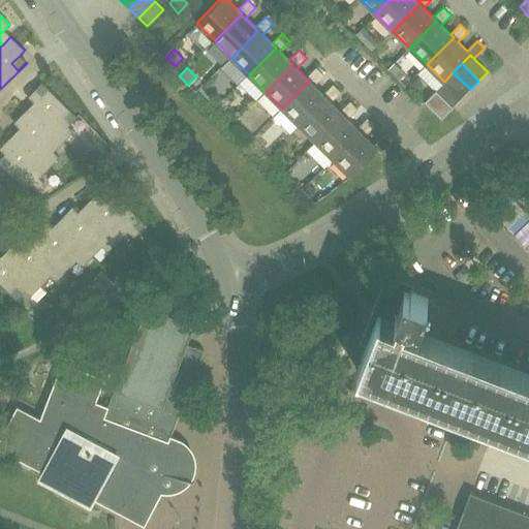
[(316,67),(306,78),(310,81),(282,109),(300,125),(327,98),(323,94),(313,85),(323,74),(316,67)]
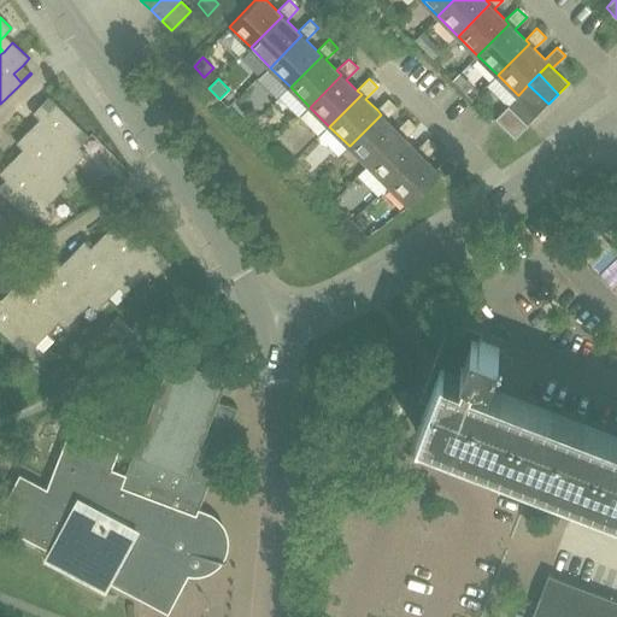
[(538,115),(548,104),(528,84),(518,95),(538,115)]
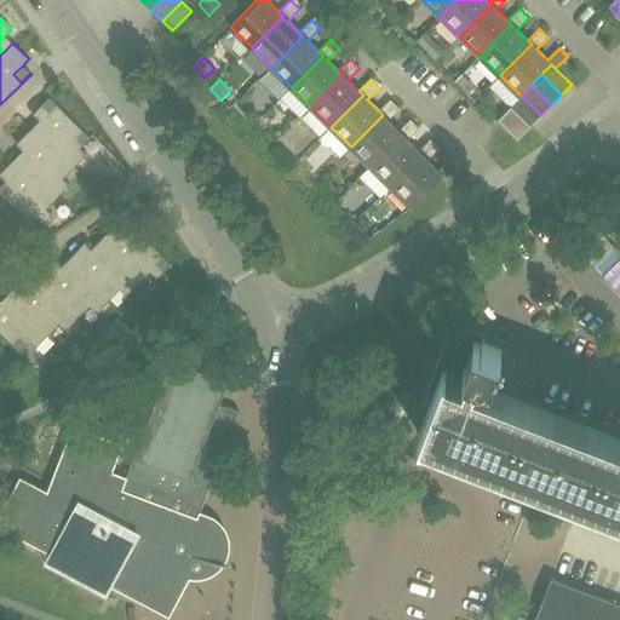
[(521,96),(511,105),(530,125),(540,115),(521,96)]
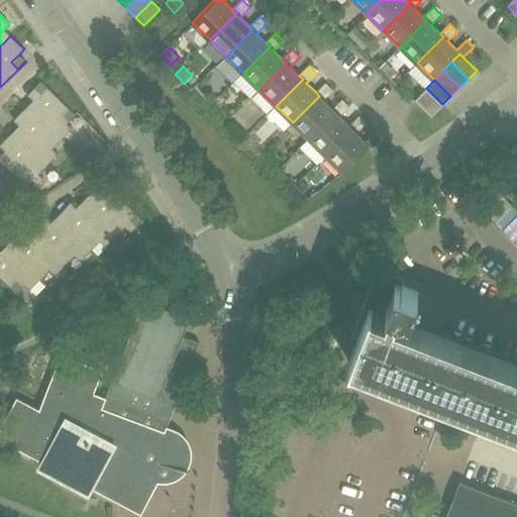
[(40,81),(27,94),(33,100),(40,108),(33,114),(60,139),(72,128),(66,123),(75,114),(40,81)]
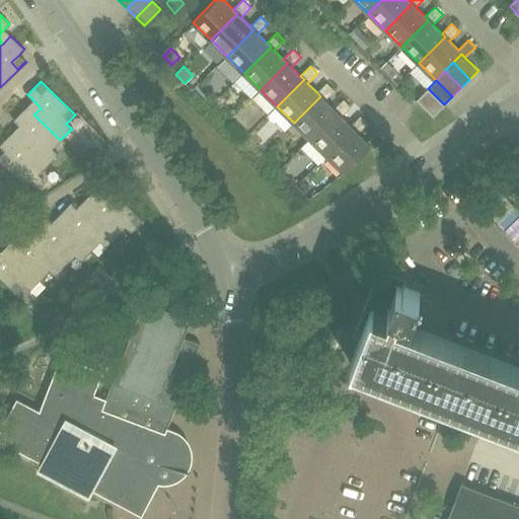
[(326,83),(317,92),(320,96),(294,123),(310,140),(338,113),(334,109),(324,100),(334,90),(326,83)]
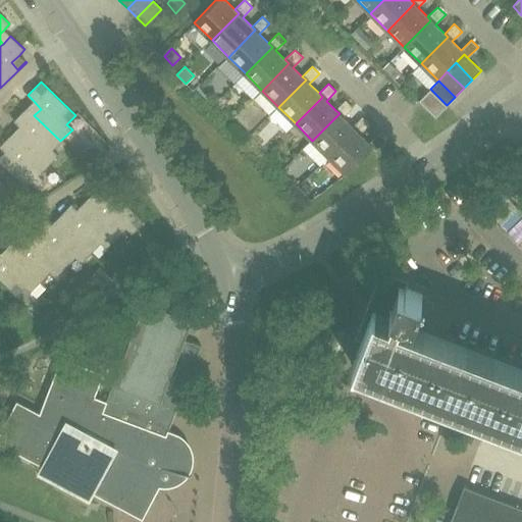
[(430,89),(419,100),(435,116),(447,105),(430,89)]
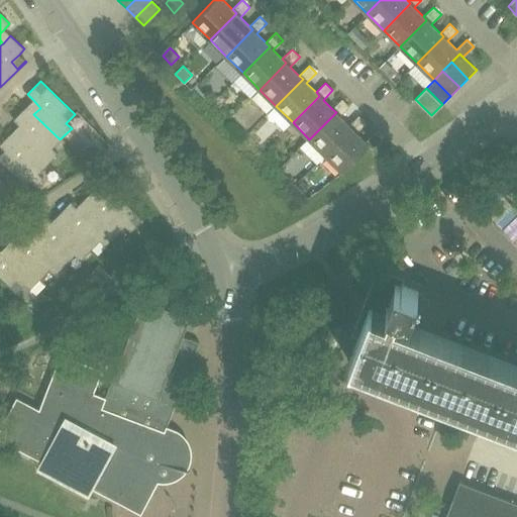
[(341,99),(332,109),(336,112),(309,139),(326,156),(352,129),(349,125),(339,116),(349,106),(341,99)]
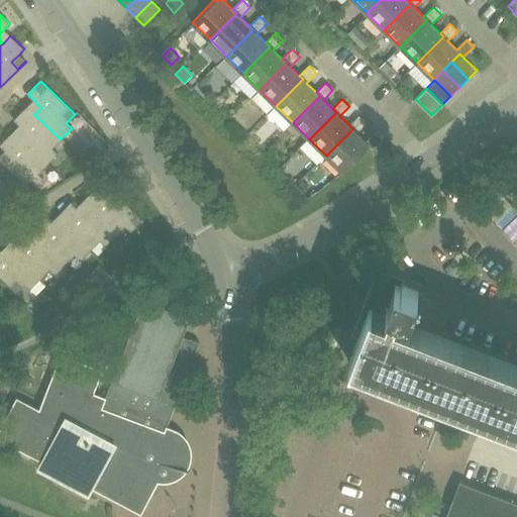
[(26,107),(13,119),(19,125),(27,132),(20,139),(46,165),(58,153),(52,148),(60,139),(33,114),(26,107)]
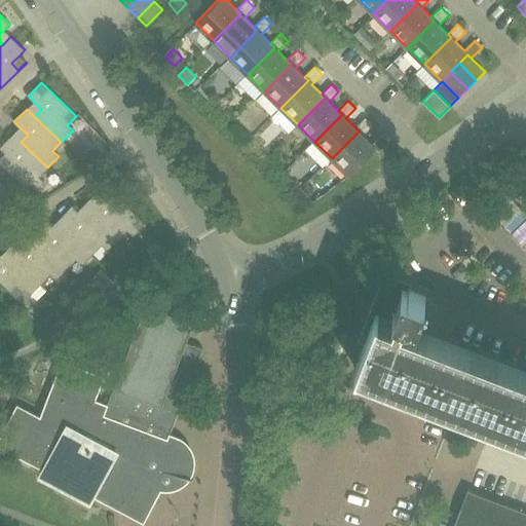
[(365,118),(355,127),(359,132),(332,158),(348,175),(375,149),(378,152),(388,141),(381,134),(372,145),(363,136),(373,125),(365,118)]
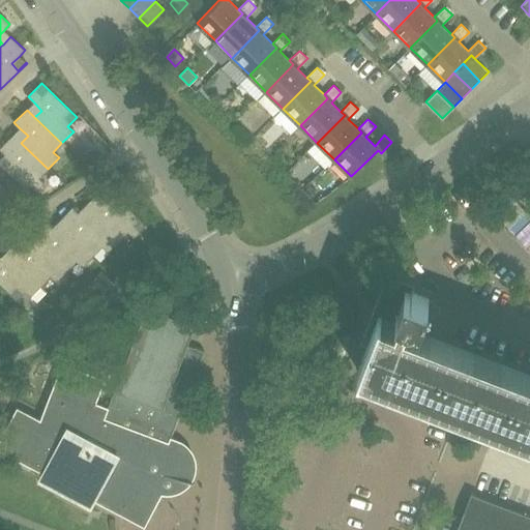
[(0,162),(0,163),(32,196),(45,183),(38,178),(48,169),(21,143),(12,135),(0,147),(0,148),(5,154),(13,162),(6,169),(0,162)]
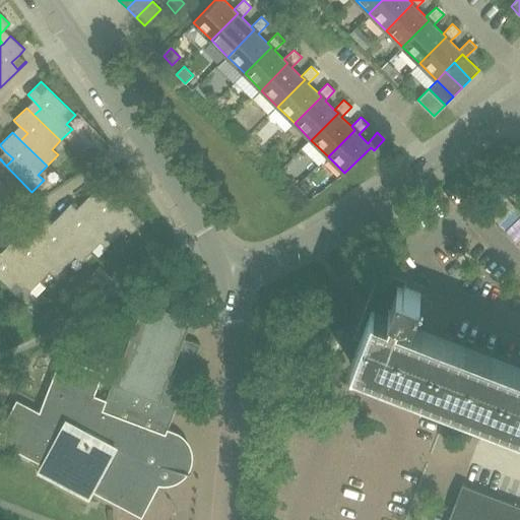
[(95,146),(84,153),(90,164),(102,155),(95,146)]
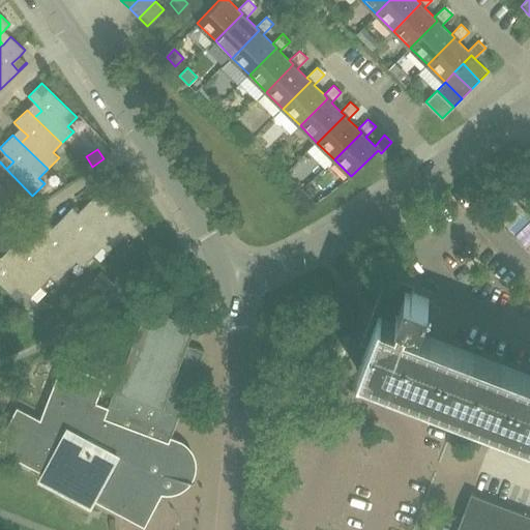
[(98,193),(85,205),(93,213),(120,239),(127,231),(134,236),(145,225),(111,190),(110,192),(118,199),(112,205),(104,198),(98,193)]
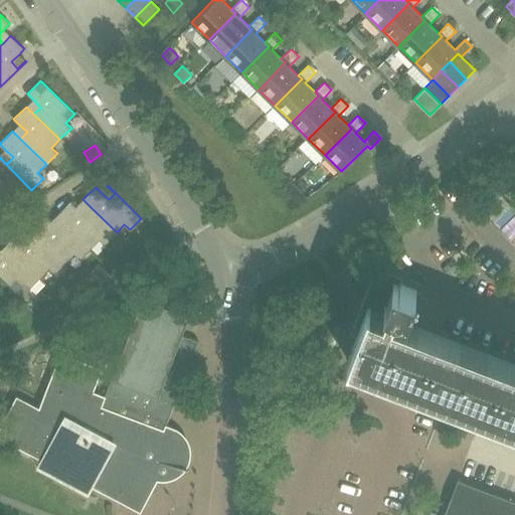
[(70,201),(57,214),(65,222),(92,246),(100,238),(105,244),(117,232),(91,207),(83,213),(75,206),(70,201)]
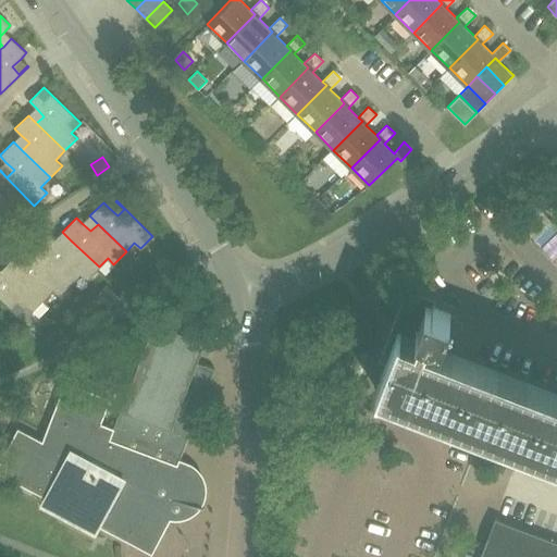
[(49,233),(35,247),(44,256),(72,283),(81,274),(87,280),(99,267),(71,240),(63,247),(56,239),(49,233)]
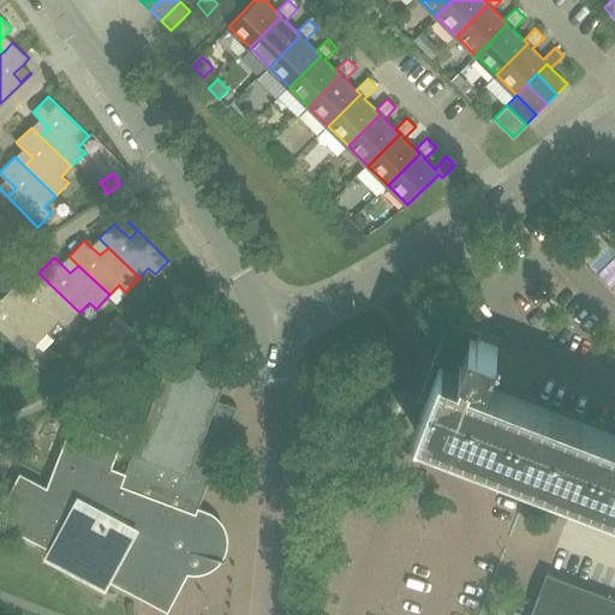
[(24,275),(9,291),(18,299),(49,329),(59,320),(66,327),(79,312),(48,282),(40,290),(31,281),(24,275)]
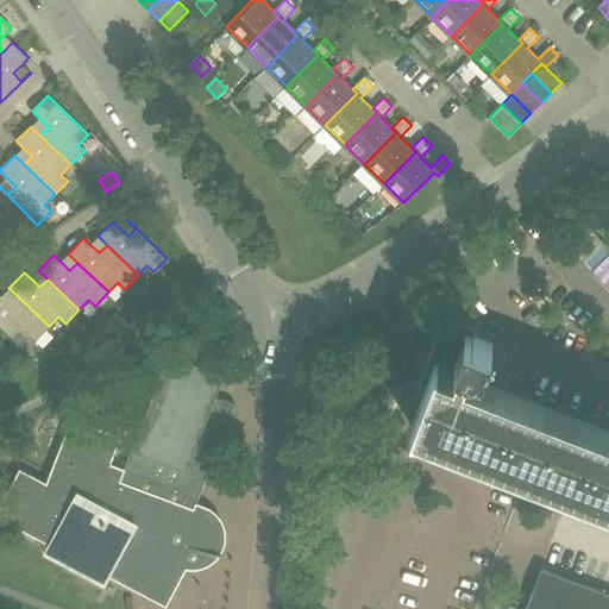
[(0,294),(0,324),(19,344),(30,333),(36,340),(49,326),(18,296),(11,305),(1,295),(0,294)]
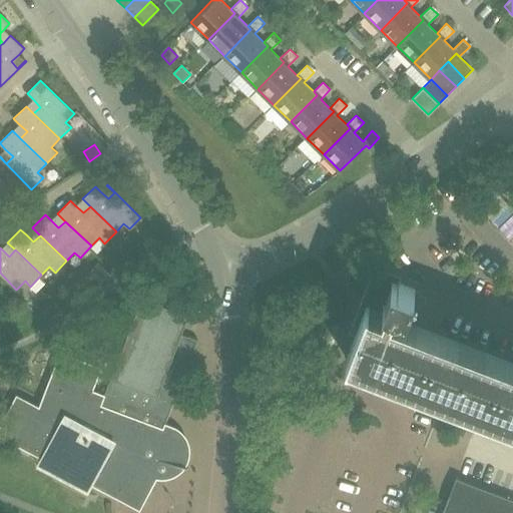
[(351,330),(357,332),(347,358),(512,421),(512,362),(403,321),(414,289),(400,284),(402,277),(375,266),(351,330)]
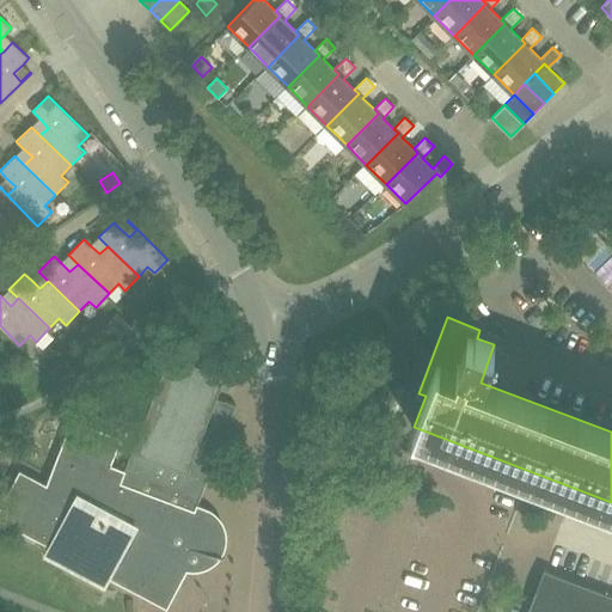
[(207,510),(196,506),(236,405),(216,398),(225,374),(170,354),(124,472),(109,466),(120,439),(72,421),(47,487),(20,471),(0,508),(0,518),(50,545),(48,549),(49,550),(54,555),(66,565),(72,569),(74,570),(80,573),(99,579),(105,580),(106,580),(109,576),(166,607),(190,562),(187,561),(190,550),(222,557),(222,556),(220,555),(221,552),(225,542),(225,538),(225,534),(225,532),(224,528),(222,526),(220,521),(218,518),(210,512),(208,510),(207,509),(207,510)]
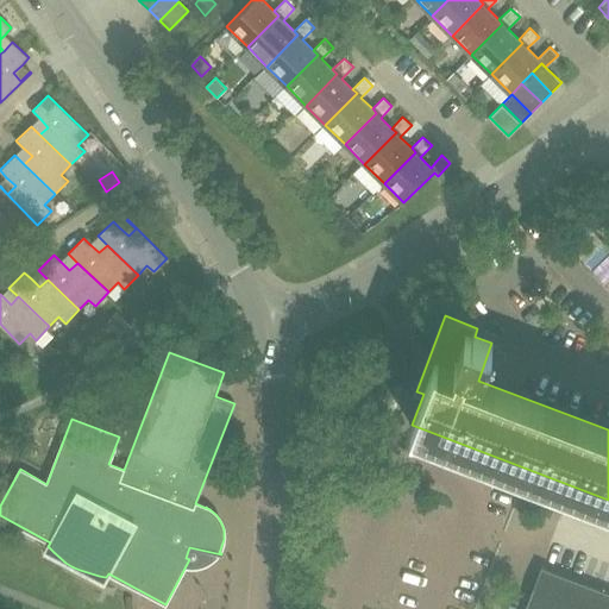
[(177,608),(196,608),(212,575),(196,567),(177,608)]
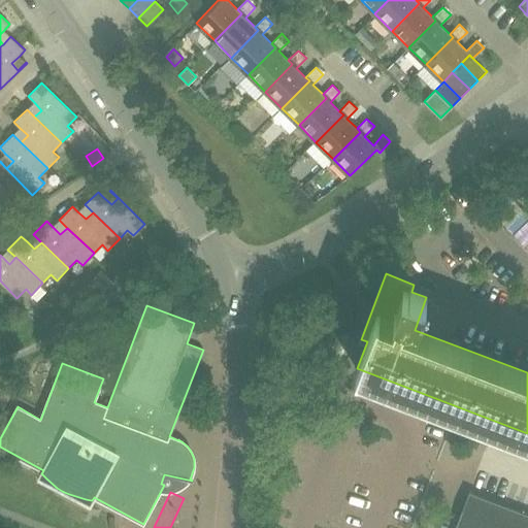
[(455,527),(527,527),(527,514),(470,492),(455,527)]
